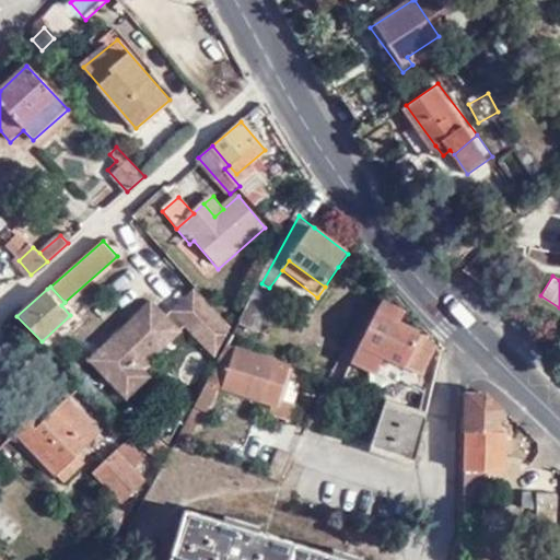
[(272,299),(254,288),(235,322),(255,333),(272,299)]
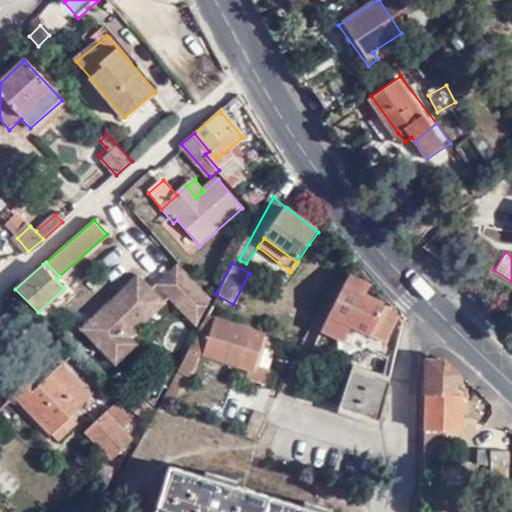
[(192,279),(178,264),(157,285),(172,300),(192,279)]
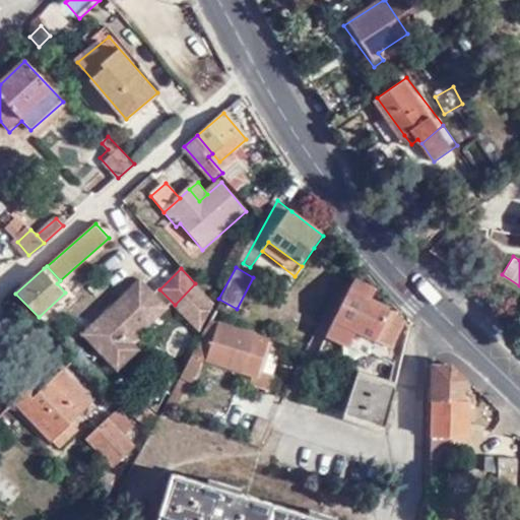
[(168,309),(140,279),(82,334),(117,371),(139,349),(132,342),(168,309)]
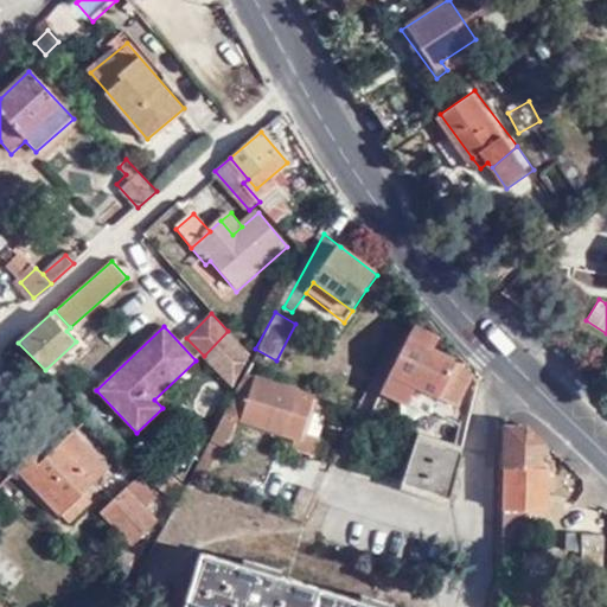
[(402,355),(383,393),(402,402),(410,387),(458,408),(473,378),(459,362),(432,350),(436,339),(415,328),(402,355)]
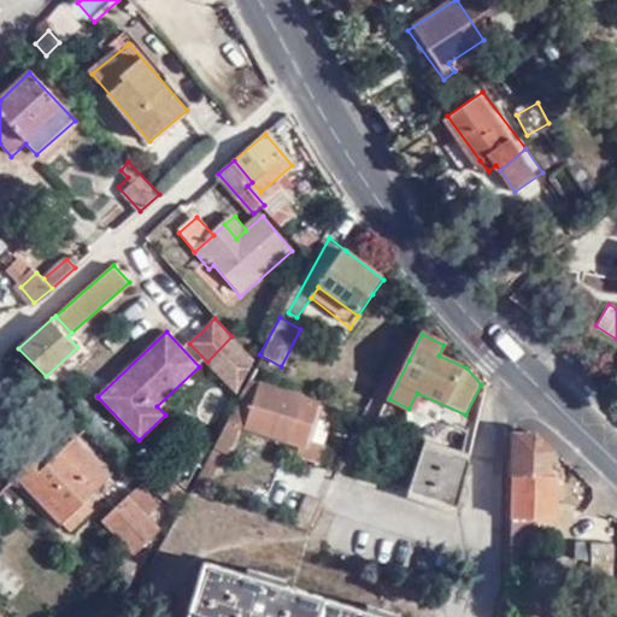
[(254,364),(231,336),(207,362),(239,394),(253,368),(254,364)]
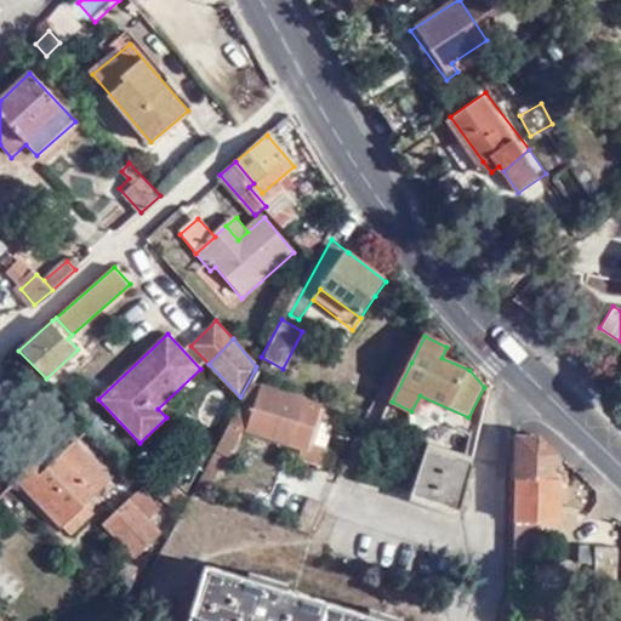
[(249,433),(303,453),(313,427),(320,408),(255,383),(197,496),(212,501),(229,465),(232,466),(249,433)]
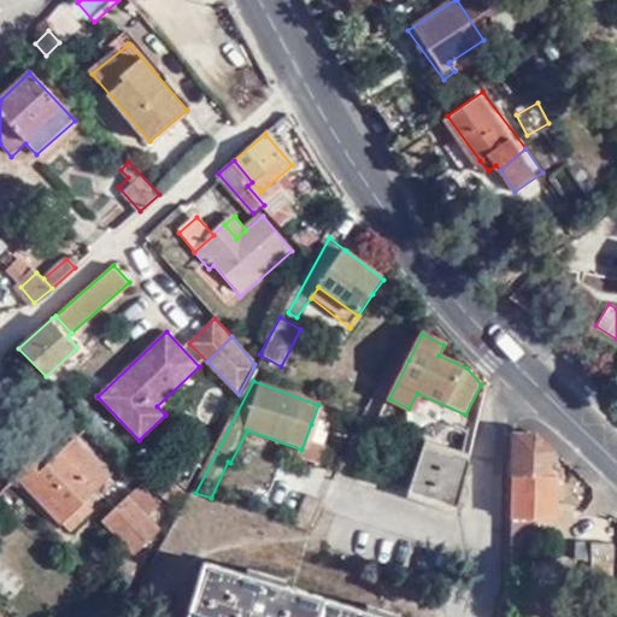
[(334,432),(311,424),(301,450),(324,457),(334,432)]
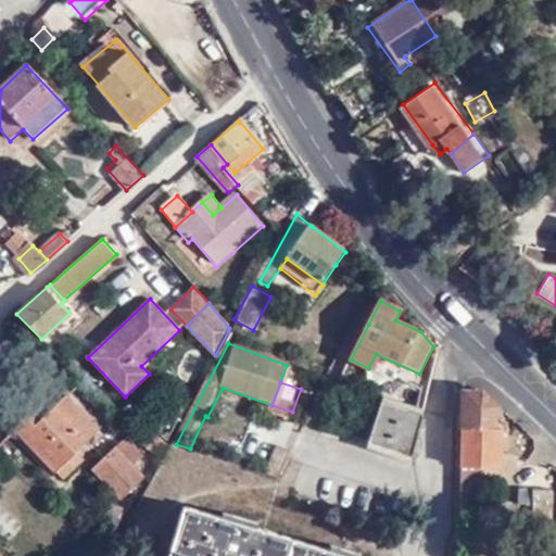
[(464,393),(462,495),(475,496),(476,488),(477,469),(500,469),(500,430),(496,430),(496,408),(482,394),(464,393)]
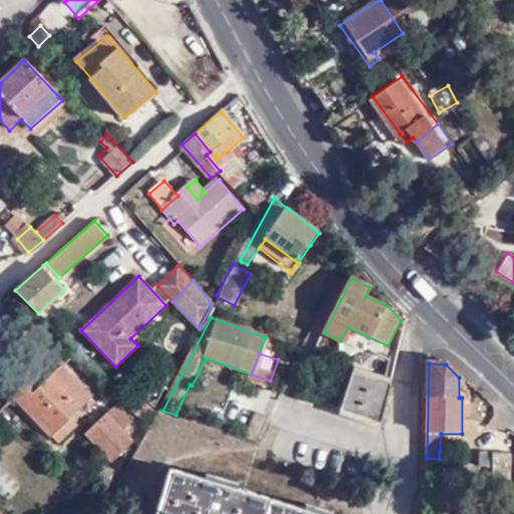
[(14,398),(50,434),(69,416),(90,396),(61,364),(42,382),(35,375),(14,398)]
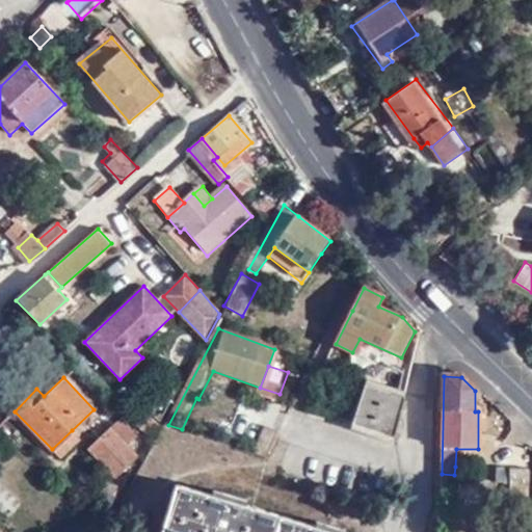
[(400,408),(403,399),(363,387),(360,396),(400,408)]
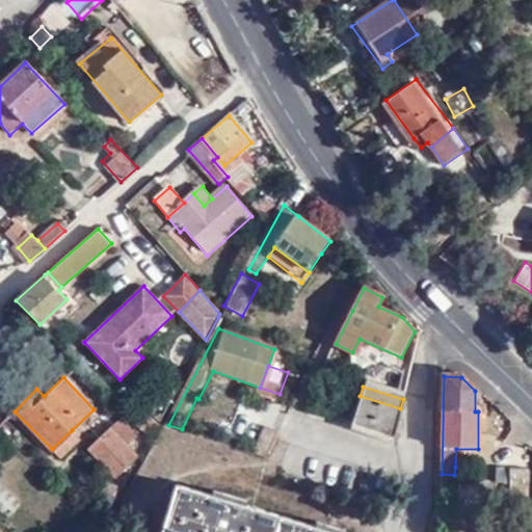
[(360,396),(350,425),(394,439),(400,408),(360,396)]
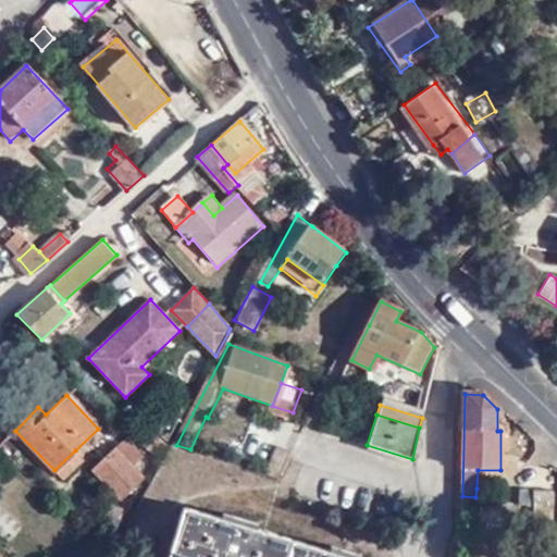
[(144,445),(159,456),(166,442),(151,431),(144,445)]
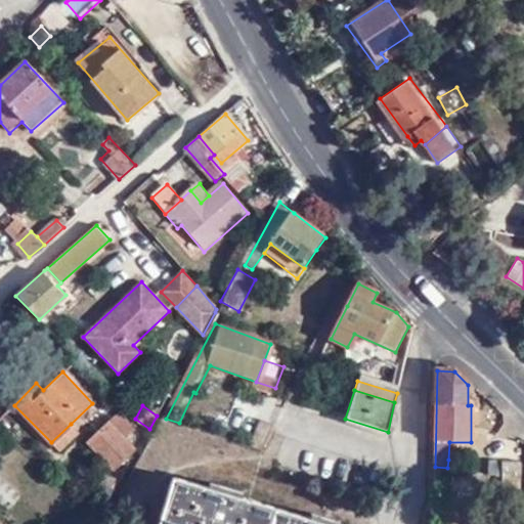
[(87,440),(115,469),(136,447),(127,437),(136,428),(120,411),(87,440)]
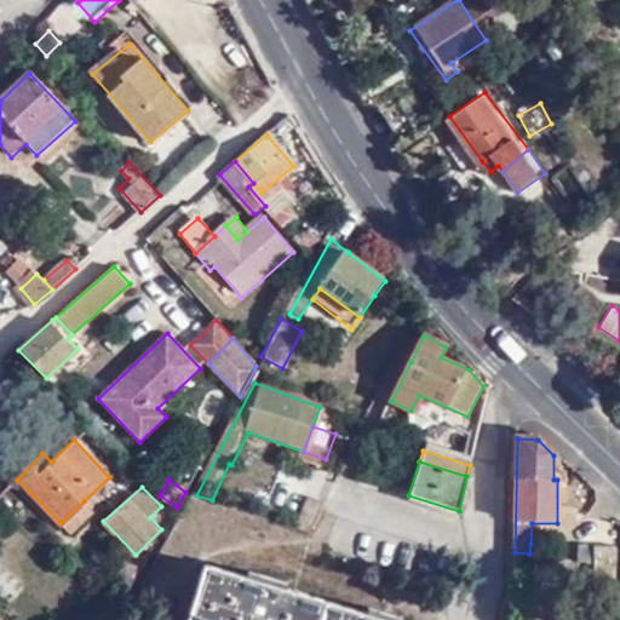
[(294,524),(308,532),(321,505),(308,499),(294,524)]
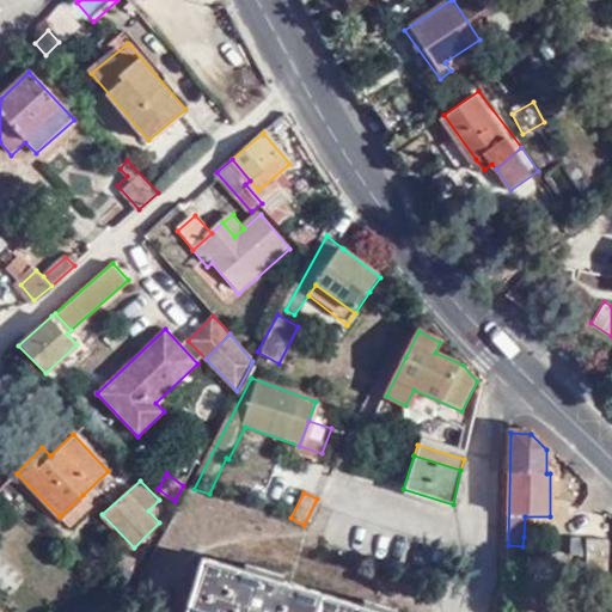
[(83,495),(60,516),(67,525),(91,503),(83,495)]
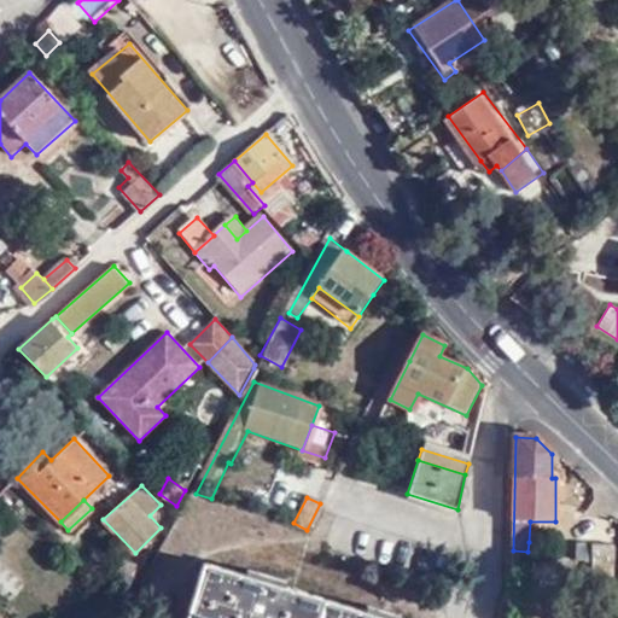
[(595,561),(595,563),(596,575),(605,573),(605,578),(616,577),(612,544),(594,547),(595,561)]
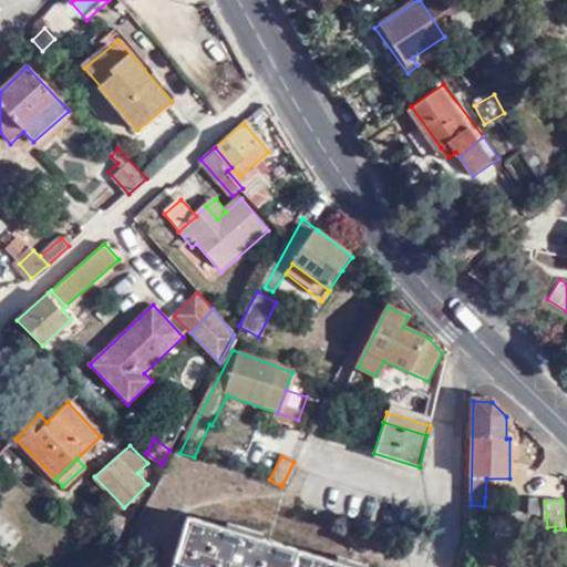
[(532,516),(546,516),(546,515),(545,502),(531,503),(532,516)]
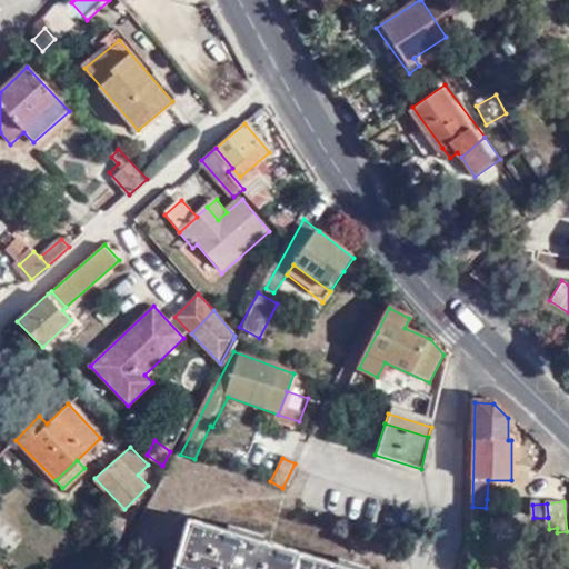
[(358,568),(188,517),(170,568),(358,568)]
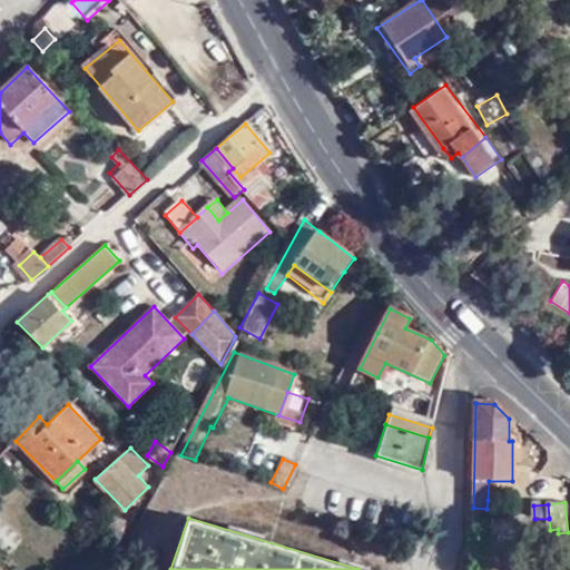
[(109,529),(120,536),(125,526),(114,519),(109,529)]
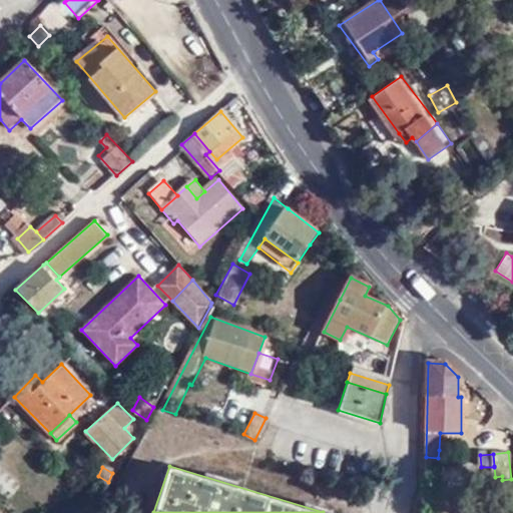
[(103,492),(108,482),(98,476),(93,487),(103,492)]
